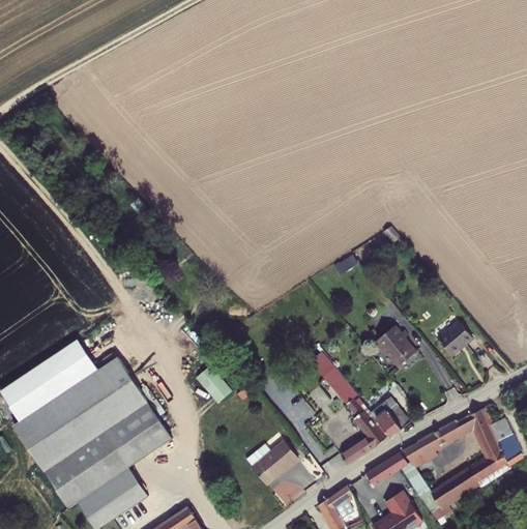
[(135,197),(127,205),(137,213),(144,205),(135,197)]
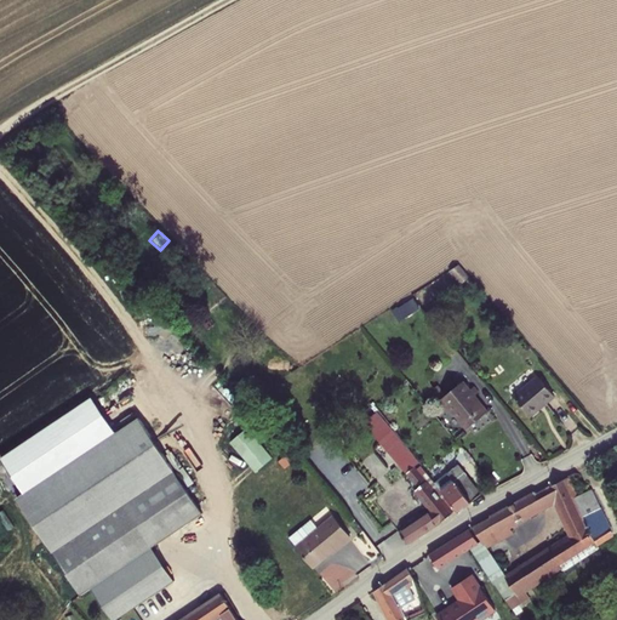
[(455,284),(464,277),(456,263),(445,271),(455,284)]
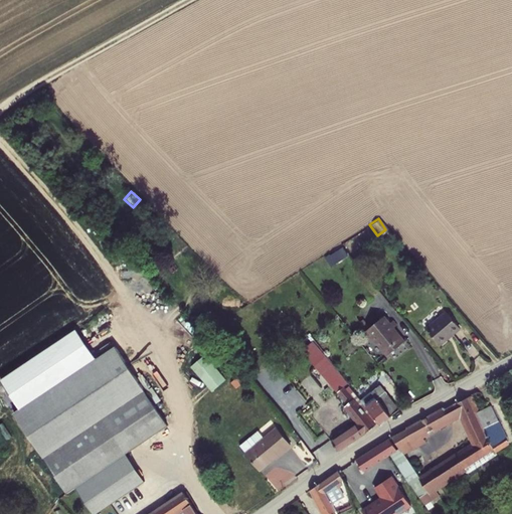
[(322,255),(326,266),(345,258),(341,247),(322,255)]
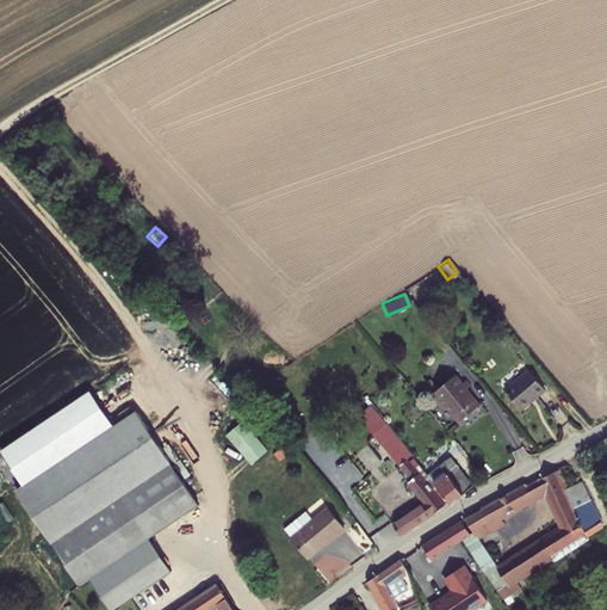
[(526,371),(503,390),(519,410),(542,389),(526,371)]
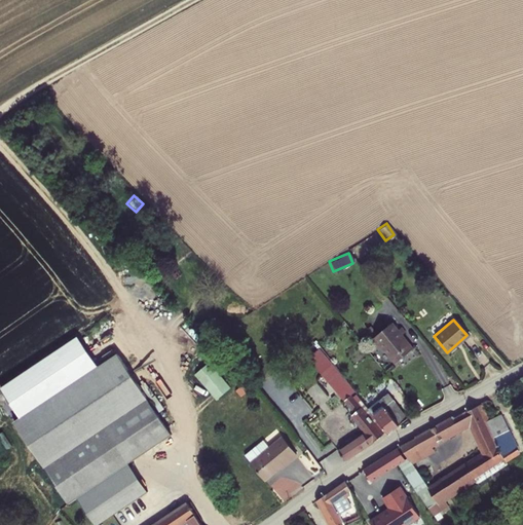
[(395,364),(411,350),(401,337),(403,335),(398,329),(396,331),(390,325),(372,338),(376,344),(380,347),(395,364)]
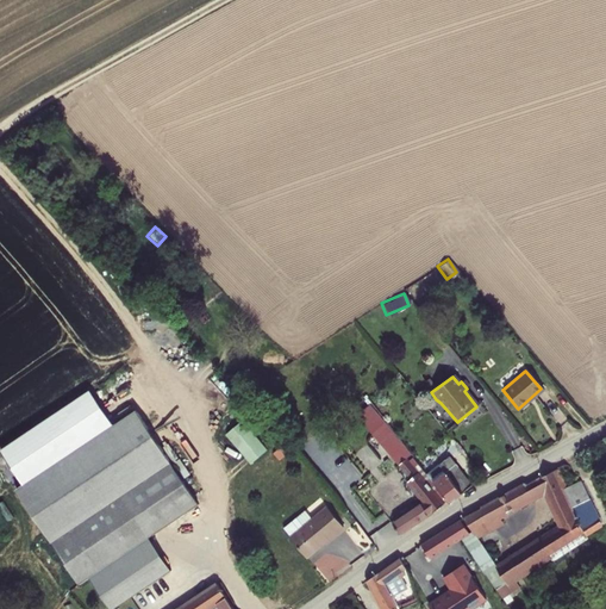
[(145,478),(169,463),(135,411),(16,491),(50,544),(145,478)]
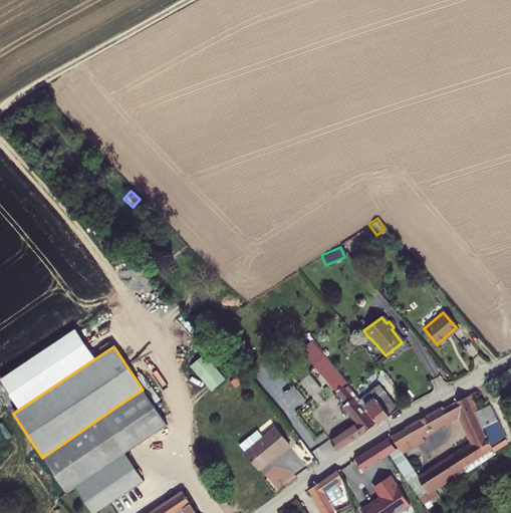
[(188,361),(206,390),(222,379),(204,351),(188,361)]
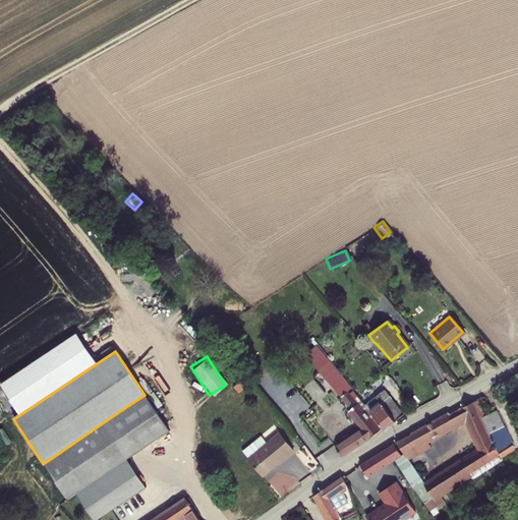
[(370,438),(382,428),(363,405),(360,401),(326,357),(321,361),(324,365),(318,370),(350,409),(347,411),(361,428),(334,448),(341,458),(370,438)]
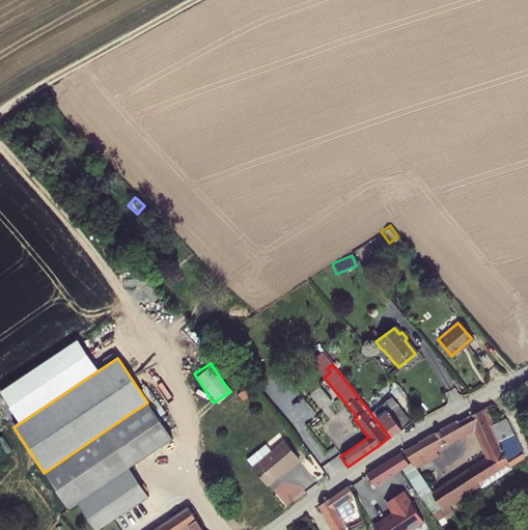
[(390,398),(382,405),(370,413),(389,437),(390,438),(410,422),(390,398)]
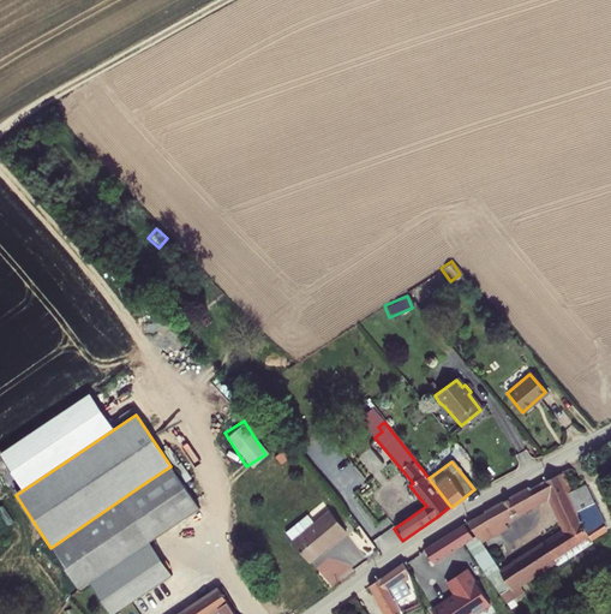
[(425,474),(429,478),(442,469),(437,464),(425,474)]
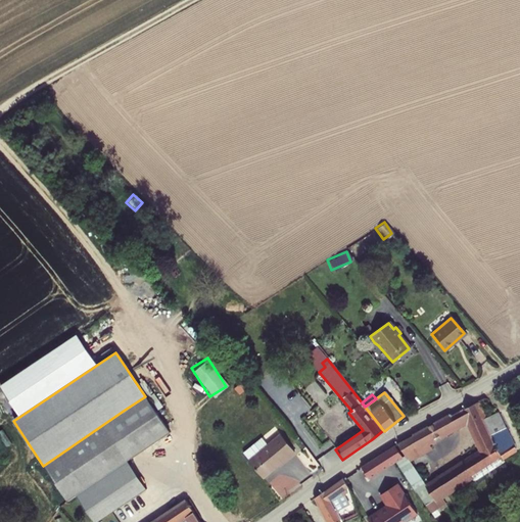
[(66,502),(169,433),(145,396),(125,410),(43,466),(66,502)]
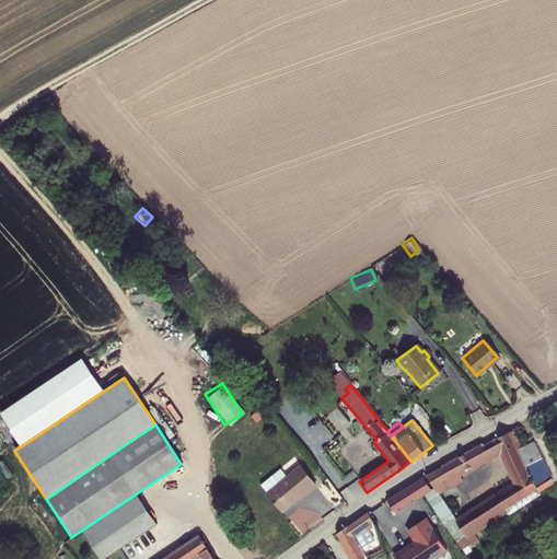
[(502,511),(550,479),(532,441),(517,449),(514,445),(518,444),(511,431),(495,440),(500,452),(514,482),(482,504),(489,519),(502,511)]
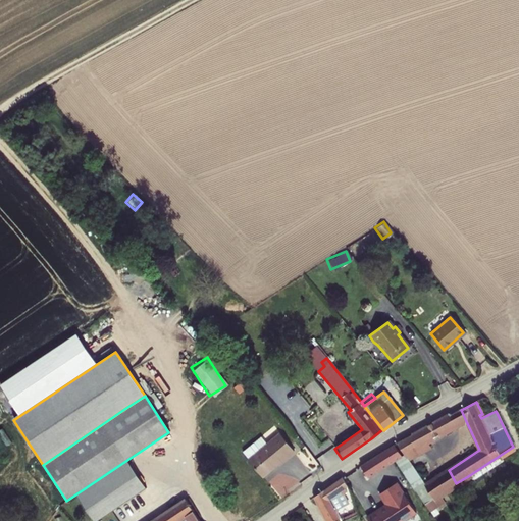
[(466,421),(461,410),(450,415),(456,426),(466,421)]
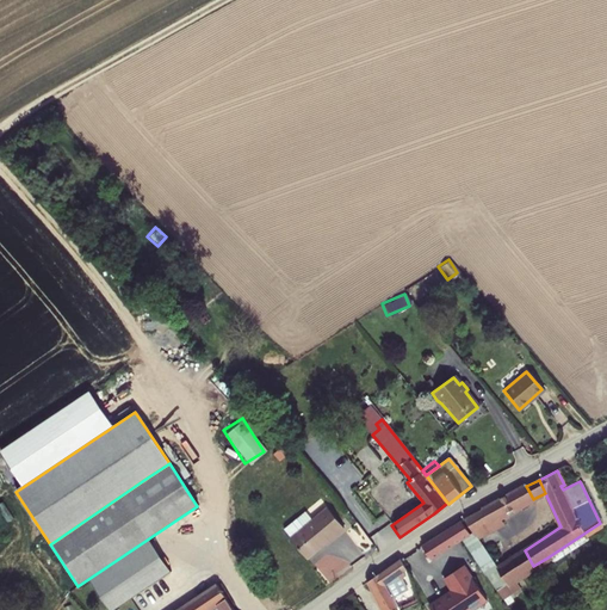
[(522,573),(514,559),(496,529),(502,524),(499,518),(533,499),(526,486),(525,486),(524,485),(481,506),(482,509),(464,519),(472,533),(469,535),(463,540),(496,591),(522,573)]
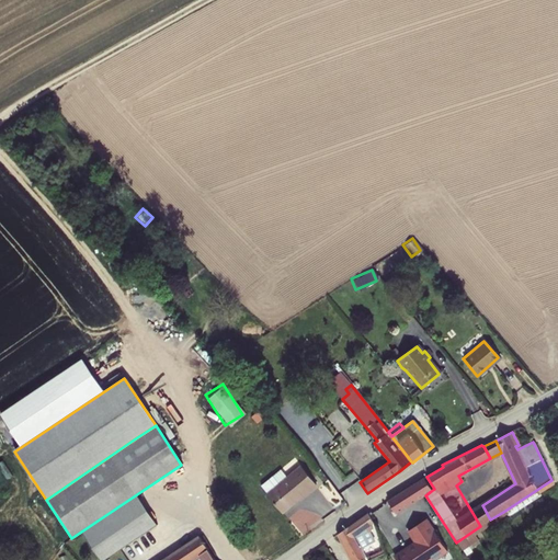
[(300,468),(266,495),(281,513),(315,486),(300,468)]
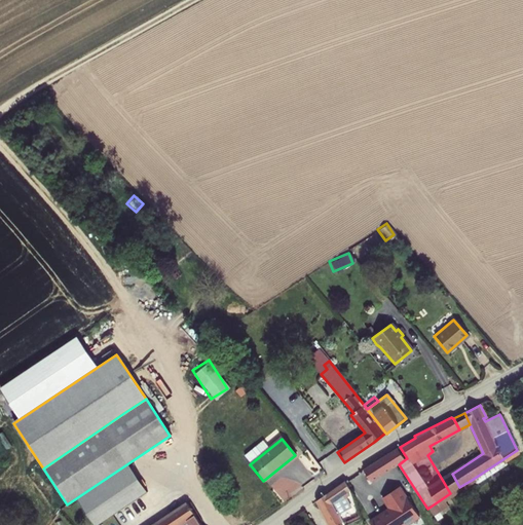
[(397,449),(363,470),(371,482),(399,464),(404,460),(397,449)]
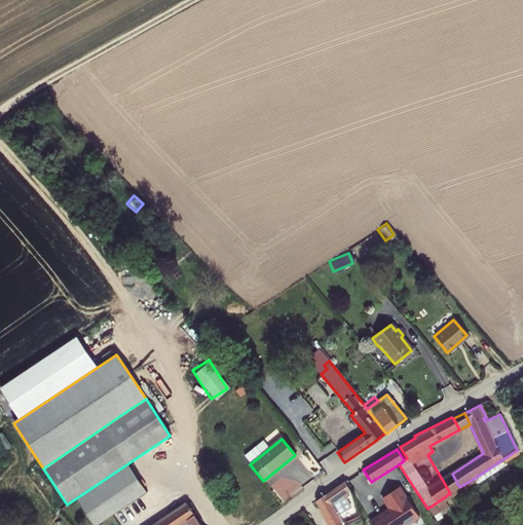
[(475,484),(506,465),(505,463),(519,454),(517,450),(472,480),(475,484)]
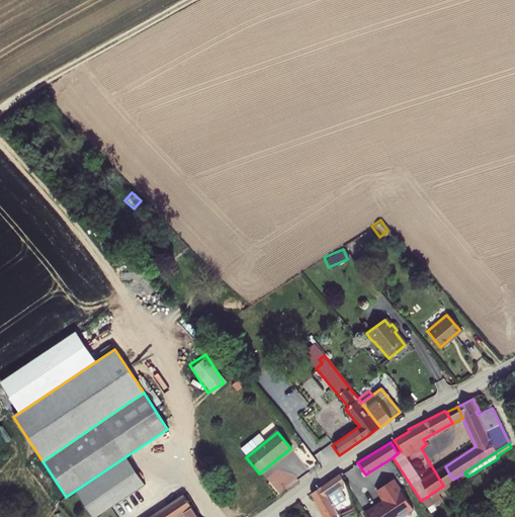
[(125,456),(74,491),(91,516),(96,516),(144,485),(125,456)]
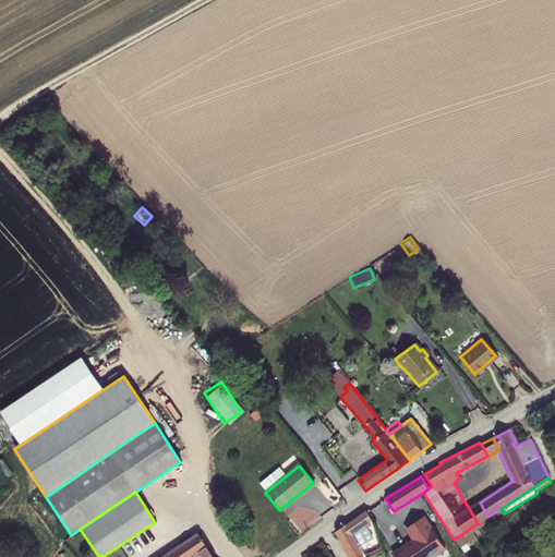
[(487,517),(480,503),(470,510),(478,523),(487,517)]
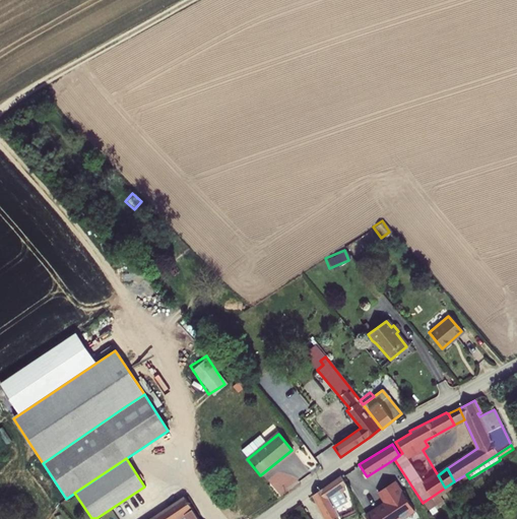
[(316,492),(312,495),(324,518),(340,518),(341,518),(339,518),(338,518),(337,517),(333,509),(346,502),(341,492),(343,490),(342,487),(345,484),(344,482),(340,475),(335,477),(316,492)]
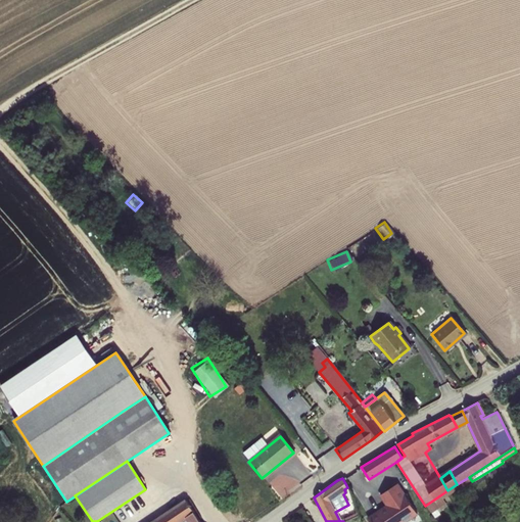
[(419,521),(421,521),(396,484),(379,495),(390,513),(376,521),(419,521)]
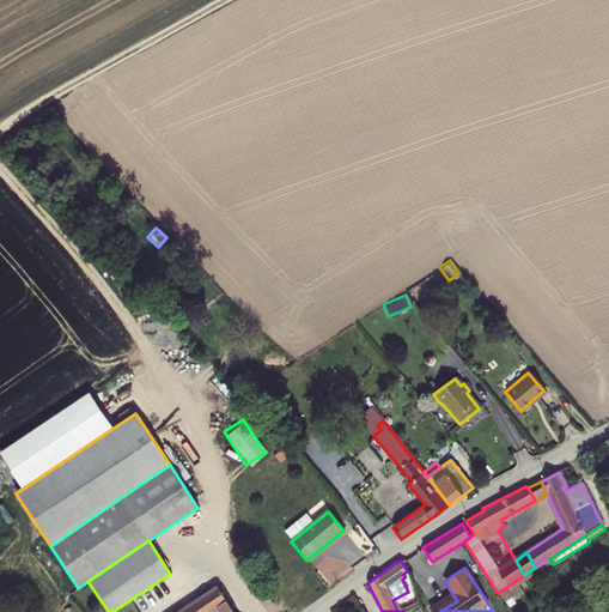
[(209,611),(211,611),(217,609),(218,611),(232,611),(215,587),(177,611),(209,611)]
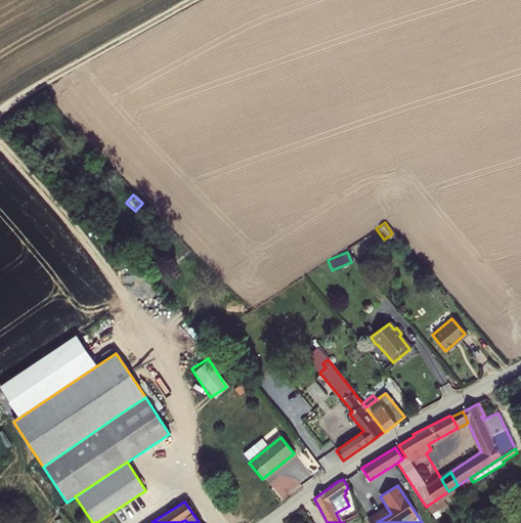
[(341,522),(342,522),(344,522),(356,517),(355,513),(340,521),(341,522)]
